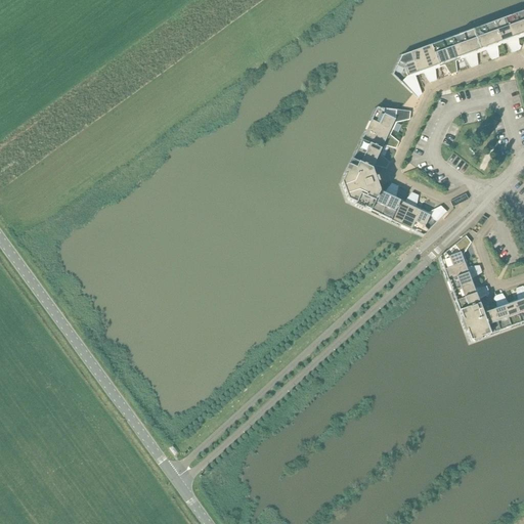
[(523,9),(514,13),(523,38),(523,37),(523,9)]
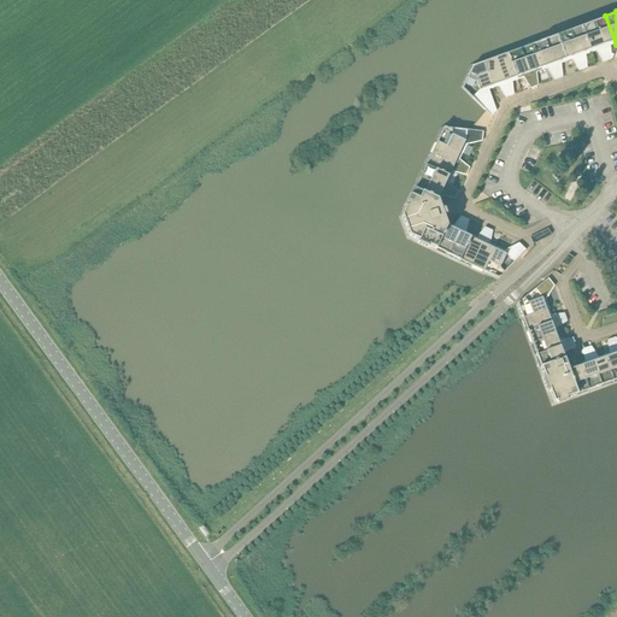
[(610,47),(616,45),(605,16),(593,19),(607,62),(611,59),(613,56),(611,54),(610,47)]
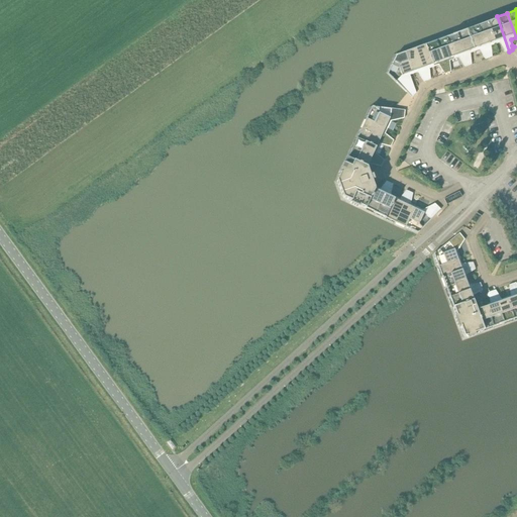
[(509,52),(497,16),(486,20),(495,44),(500,43),(505,53),(509,52)]
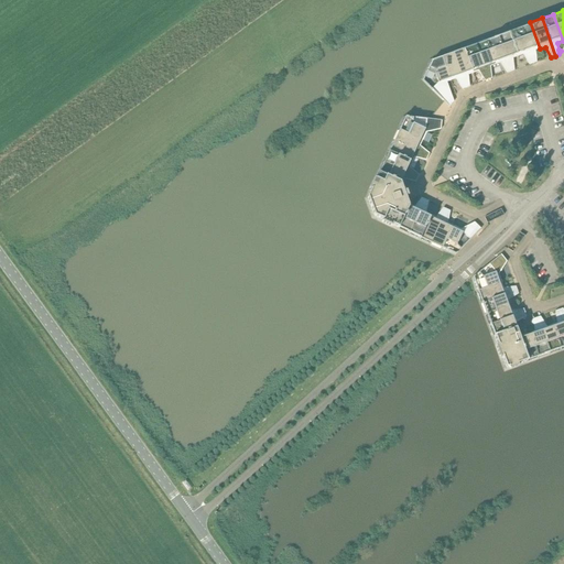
[(535,51),(540,49),(530,22),(519,26),(533,64),(537,63),(535,51)]
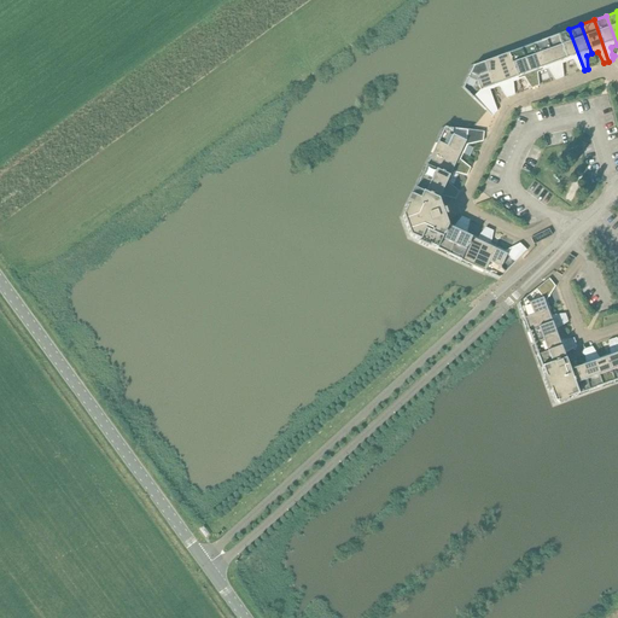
[(584,70),(569,29),(557,33),(567,63),(572,60),(579,71),(584,70)]
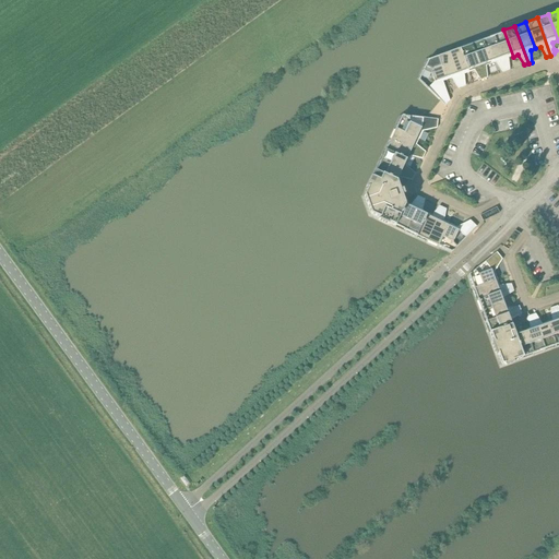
[(508,58),(513,57),(503,30),(492,34),(506,71),(510,70),(508,58)]
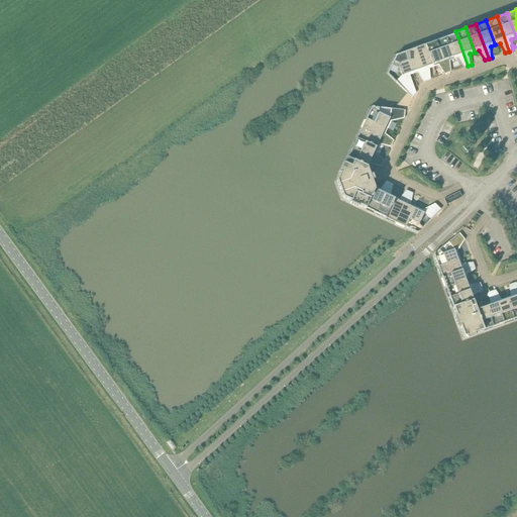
[(468,66),(455,31),(445,35),(454,60),(458,58),(464,67),(468,66)]
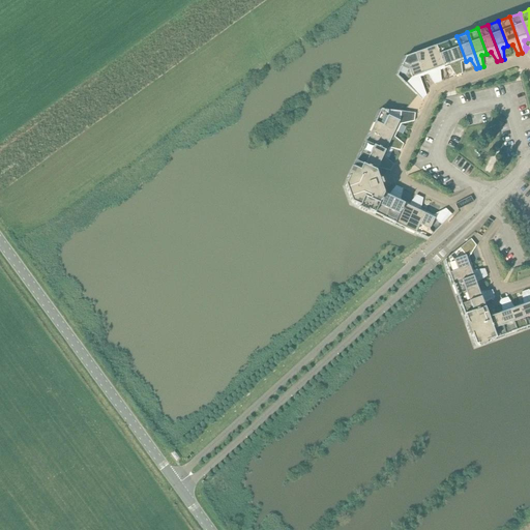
[(461,62),(466,61),(457,36),(446,39),(459,76),(462,74),(461,62)]
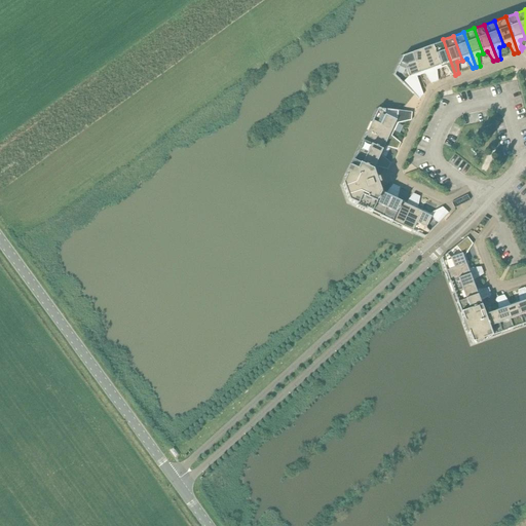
[(455,75),(443,39),(431,43),(441,68),(446,67),(452,76),(455,75)]
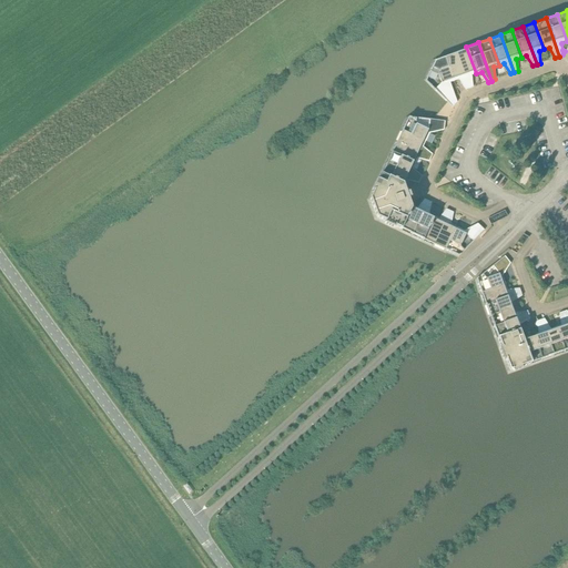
[(472,75),(476,73),(466,47),(455,51),(469,89),(473,88),(472,75)]
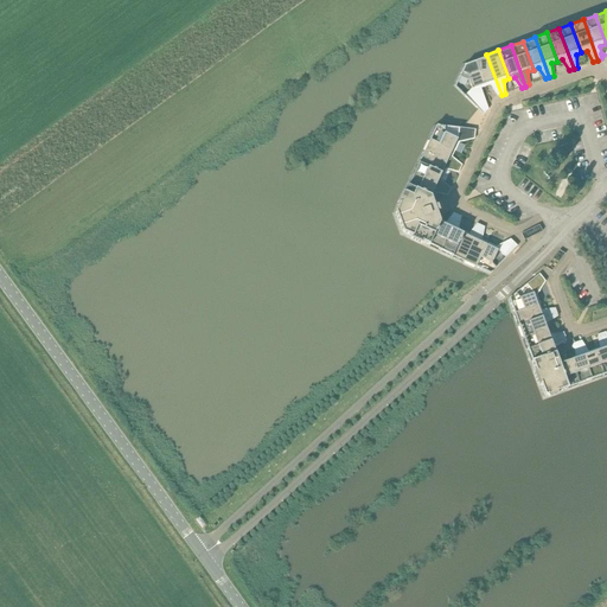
[(502,95),(486,55),(474,58),(485,88),(490,85),(497,96),(502,95)]
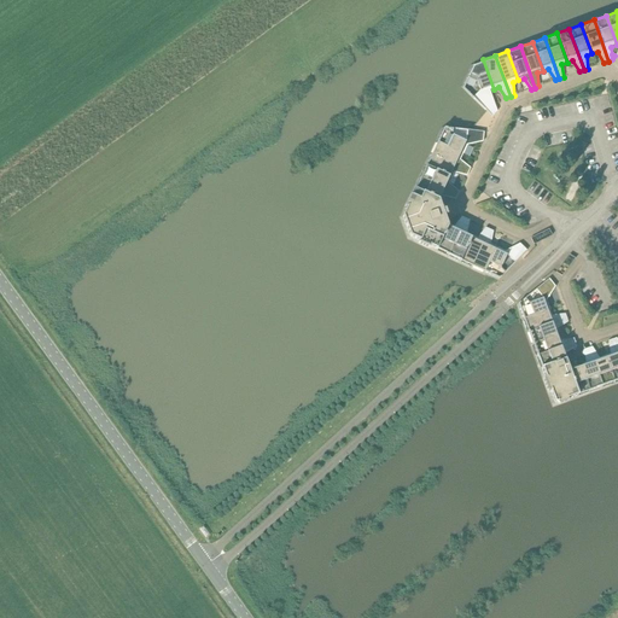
[(489,91),(494,89),(483,59),(471,64),(460,86),(491,117),(497,111),(489,91)]
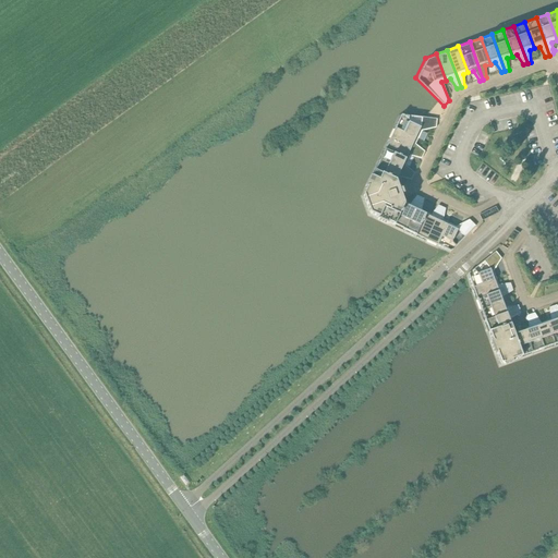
[(437,119),(398,116),(392,129),(417,140),(422,131),(436,128),(437,119)]
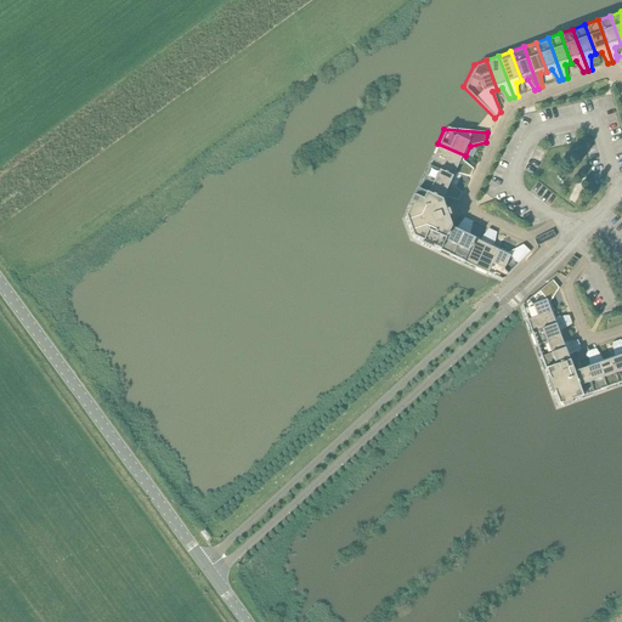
[(437,143),(431,154),(471,174),(474,169),(463,162),(465,156),(437,143)]
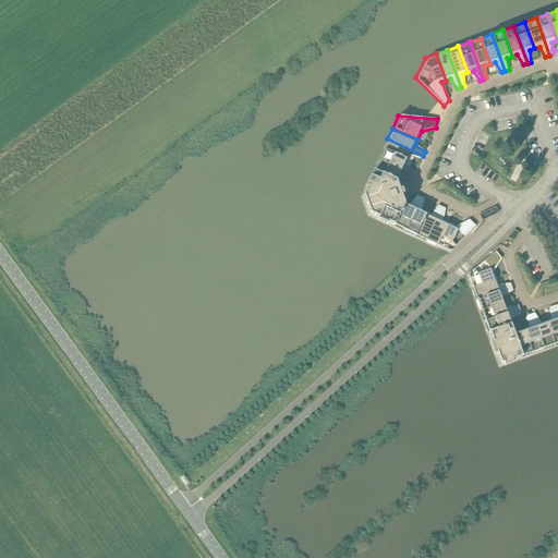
[(383,149),(408,161),(410,156),(422,159),(423,156),(387,138),(383,149)]
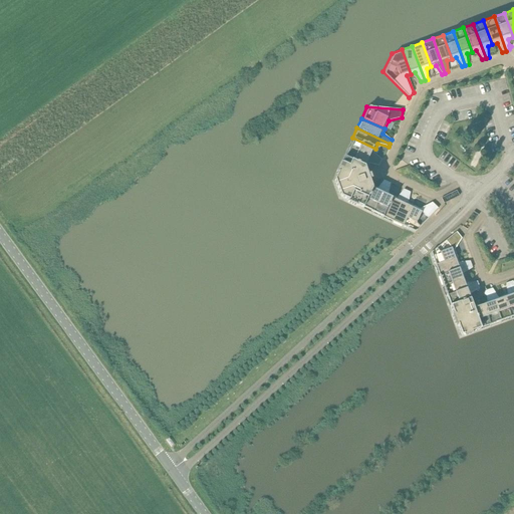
[(352,138),(347,148),(380,163),(381,160),(373,153),(375,149),(352,138)]
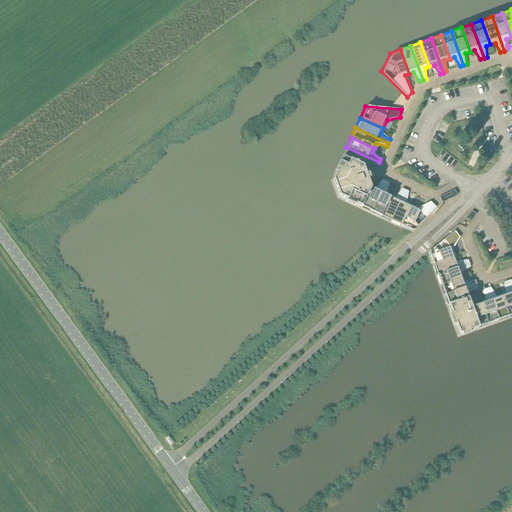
[(346,147),(341,157),(365,167),(367,163),(377,165),(379,162),(346,147)]
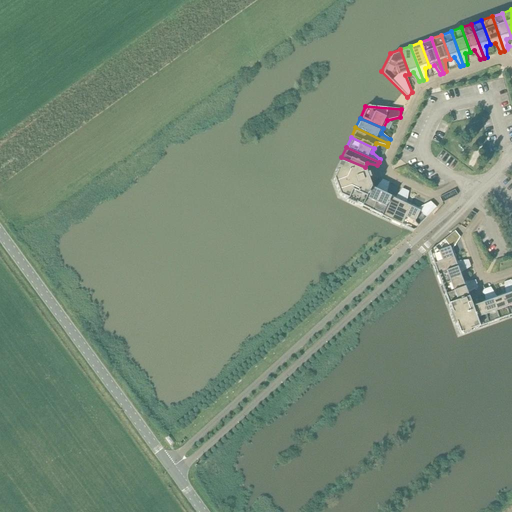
[(341,157),(331,180),(337,198),(361,209),(371,186),(370,185),(367,186),(363,185),(363,184),(362,182),(370,179),(368,174),(360,176),(359,173),(361,170),(364,169),(365,167),(341,157)]
